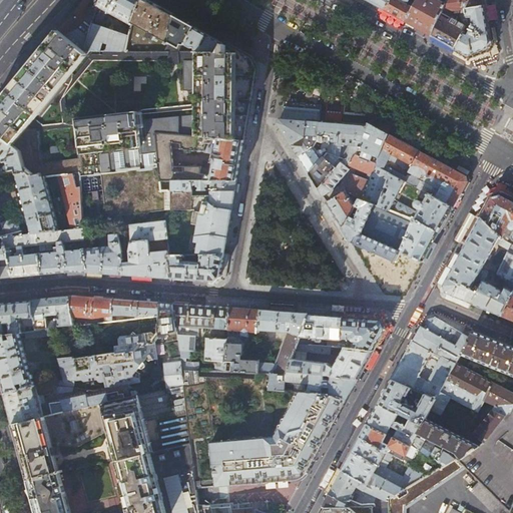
[(94,18),(99,0),(83,0),(63,25),(59,31),(83,51),(92,22),(94,18)]
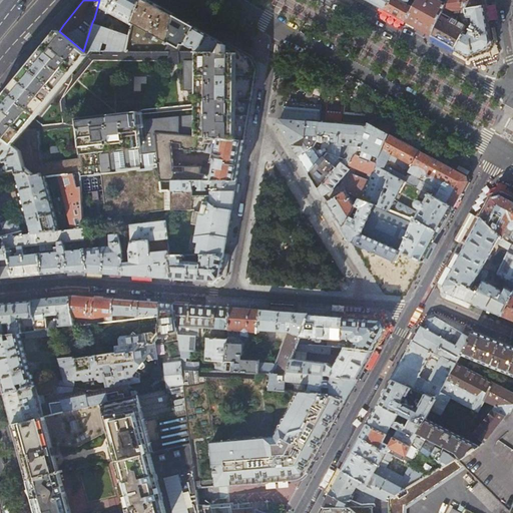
[(99,0),(94,18),(103,21),(108,10),(133,24),(141,0),(99,0)]
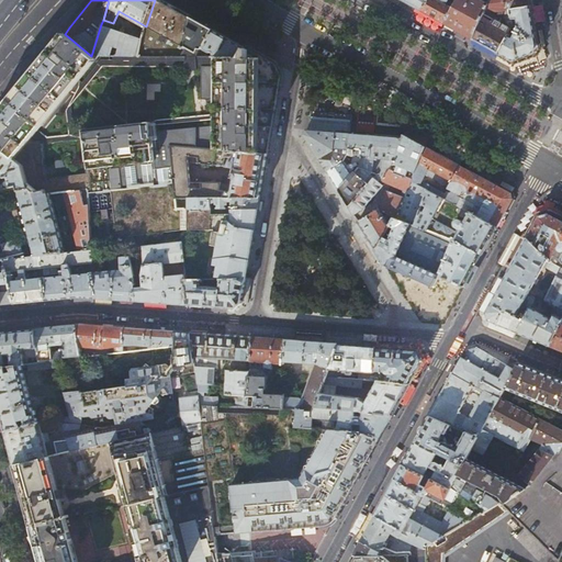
[(179,10),(159,0),(155,0),(146,26),(142,37),(136,56),(180,56),(187,44),(191,18),(179,10)]
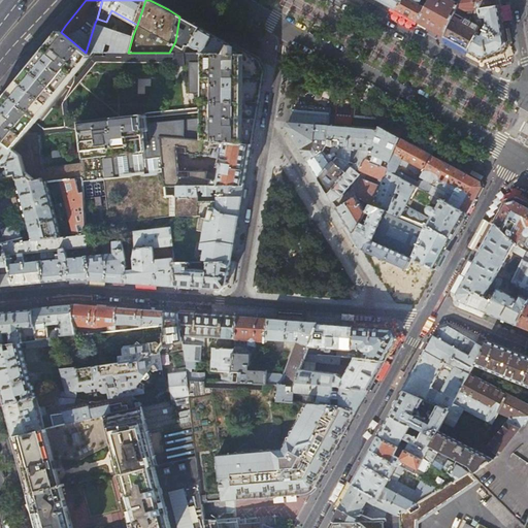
[(376,0),(387,5),(413,20),(428,29),(443,37),(459,0),(376,0)]
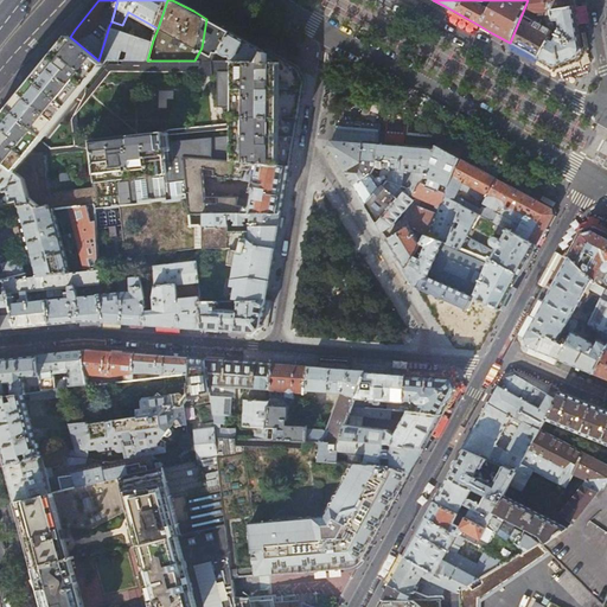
[(528,0),(510,43),(523,50),(538,58),(549,38),(554,29),(553,21),(551,11),(574,6),(573,0),(528,0)]
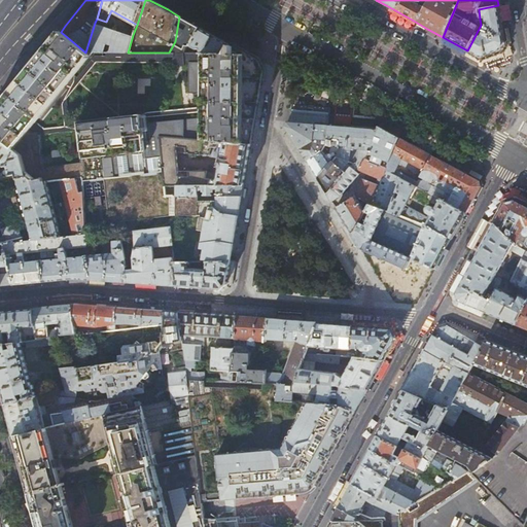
[(502,26),(498,5),(479,9),(480,19),(485,19),(486,26),(481,35),(477,33),(467,50),(472,54),(481,58),(491,54),(501,50),(505,43),(502,26)]
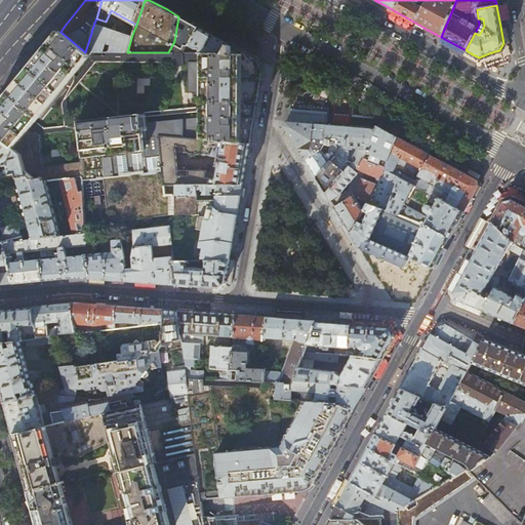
[(190,23),(178,16),(174,41),(168,52),(127,52),(109,52),(105,52),(104,52),(92,52),(85,52),(61,32),(27,72),(16,84),(0,104),(0,137),(22,156),(27,175),(27,176),(32,179),(41,177),(42,180),(46,180),(59,178),(81,176),(84,183),(106,179),(163,171),(161,136),(203,139),(247,144),(250,144),(261,76),(256,65),(252,57),(248,54),(229,44),(225,53),(205,53),(202,53),(192,53),(183,53),(189,42),(192,43),(200,28),(190,23)]
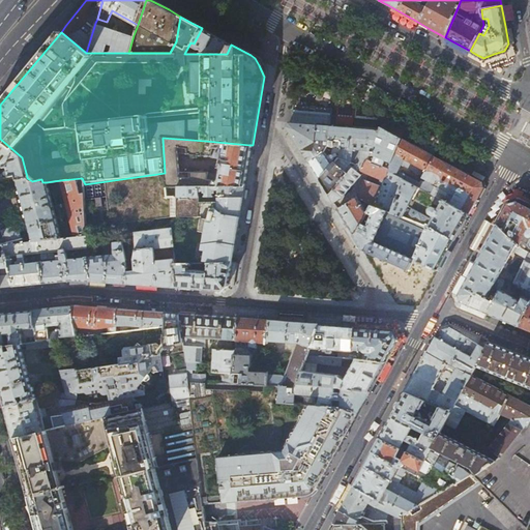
[(134,35),(95,23),(86,53),(93,53),(105,53),(108,43),(113,46),(110,53),(128,53),(134,35)]
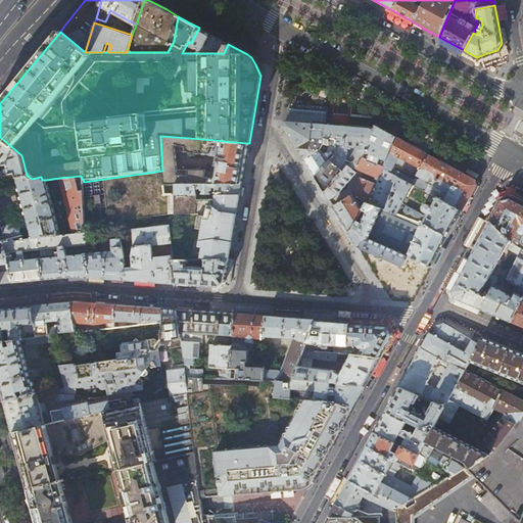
[(207,33),(199,28),(191,43),(188,42),(182,53),(191,53),(191,46),(192,46),(197,49),(200,48),(201,49),(201,53),(204,53),(224,53),(228,44),(207,33)]
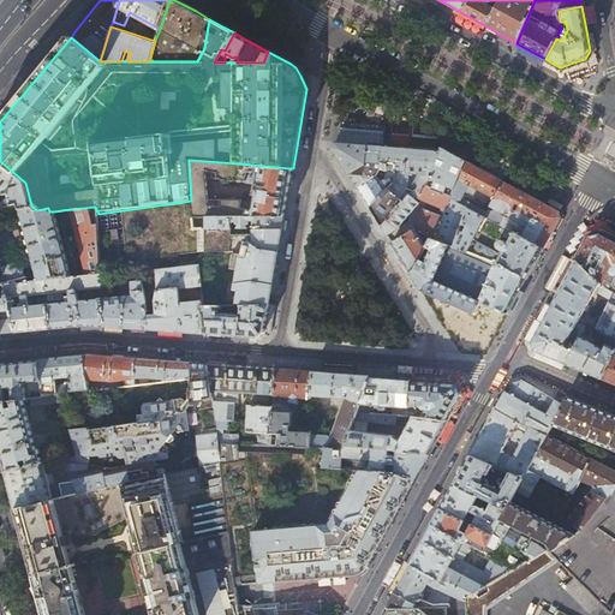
[(352,143),(368,144),(375,145),(384,147),(386,136),(339,132),(338,142),(352,143)]
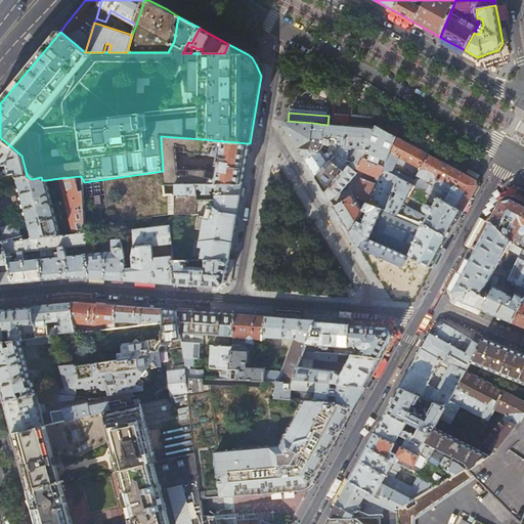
[(334,117),(333,125),(349,126),(349,118),(334,117)]
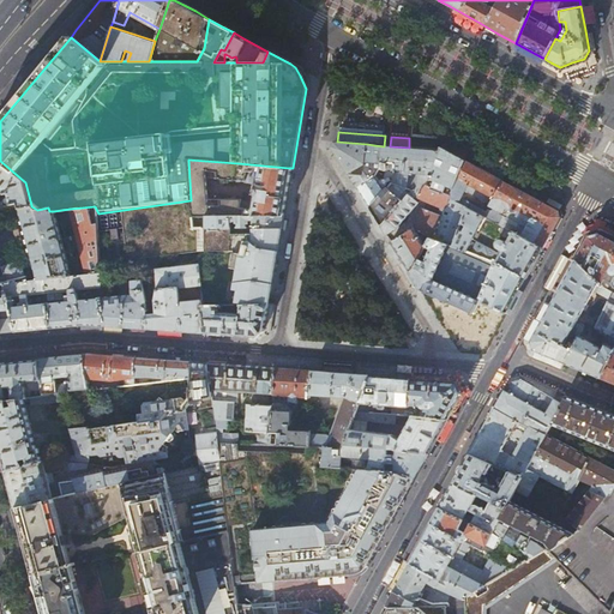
[(348,172),(349,174),(365,174),(367,144),(351,143),(337,142),(336,142),(332,146),(348,172)]
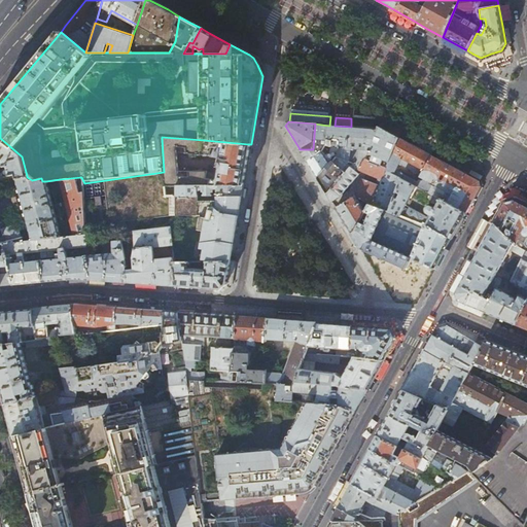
[(321,125),(315,124),(313,149),(300,149),(307,160),(308,162),(323,152),(327,145),(329,126),(321,125)]
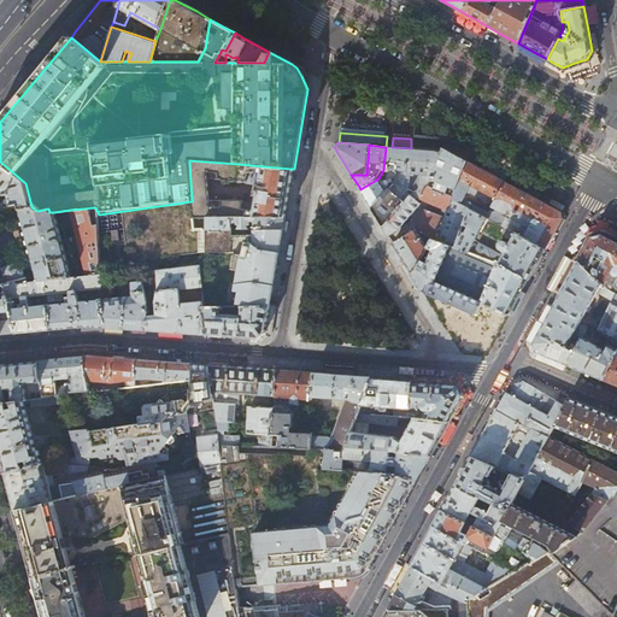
[(457,145),(452,153),(468,160),(471,153),(457,145)]
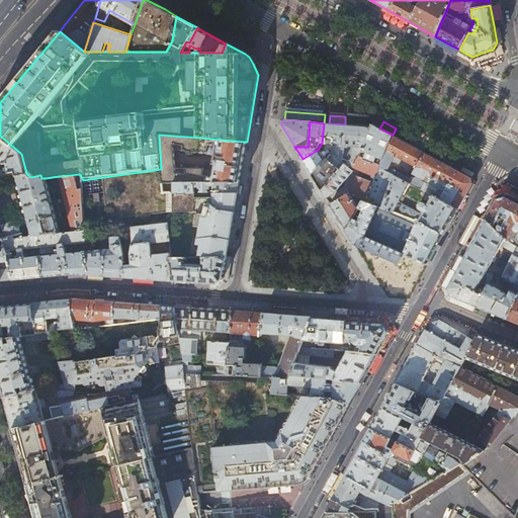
[(326,123),(324,123),(322,143),(334,146),(331,152),(354,163),(359,158),(359,156),(371,126),(345,124),(329,123),(326,123)]
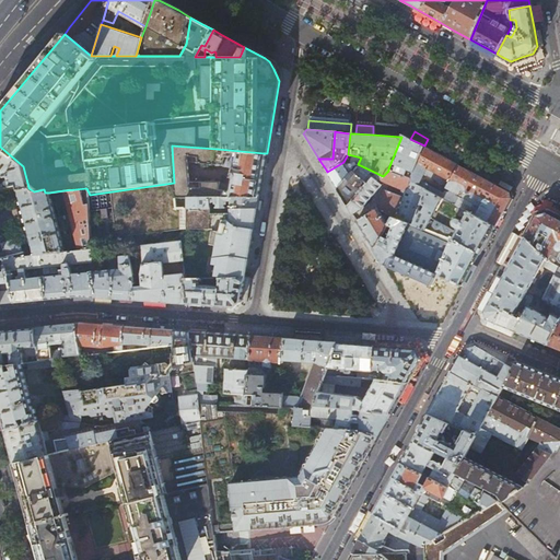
[(403,135),(401,137),(388,168),(395,172),(396,173),(410,181),(424,146),(410,139),(406,136),(403,135)]
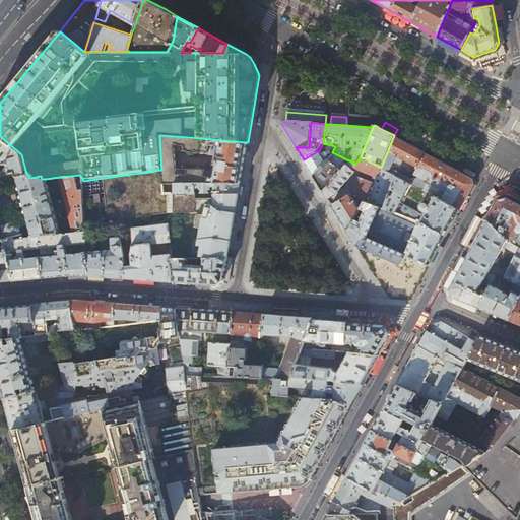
[(248,142),(245,142),(201,138),(159,135),(161,170),(164,184),(171,184),(175,184),(241,183),(244,163),(248,142)]
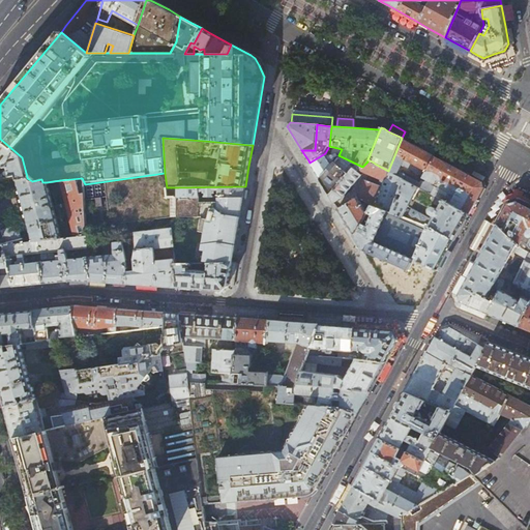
[(398,199),(399,194),(404,181),(429,194),(430,193),(468,215),(483,187),(482,182),(438,158),(434,155),(413,145),(408,142),(402,138),(388,171),(389,172),(386,179),(384,186),(376,208),(387,212),(392,213),(398,199)]
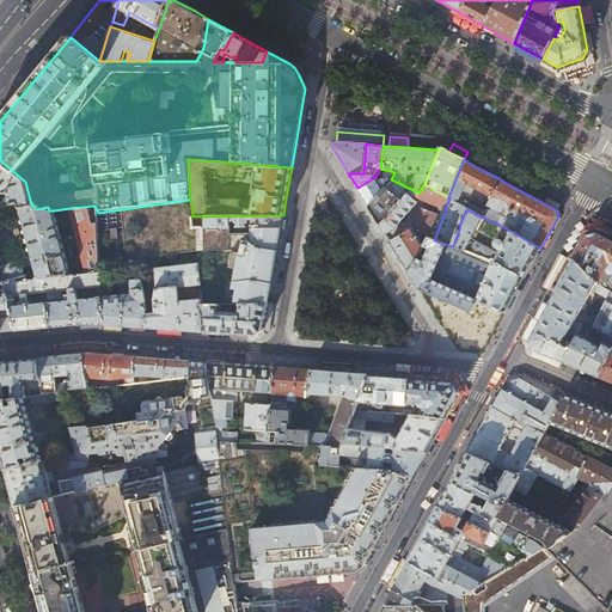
[(0,177),(0,178),(0,177),(0,190),(5,195),(8,194),(12,204),(20,202),(22,208),(31,206),(31,204),(25,182),(0,160),(0,177)]
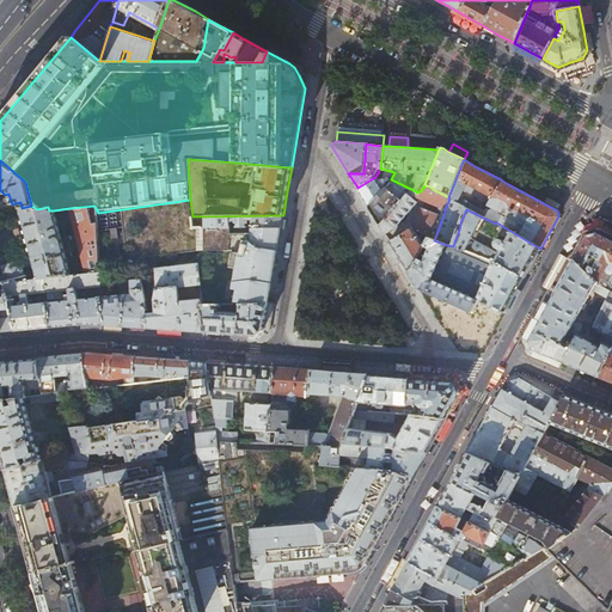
[(481,161),(477,167),(501,179),(503,175),(481,161)]
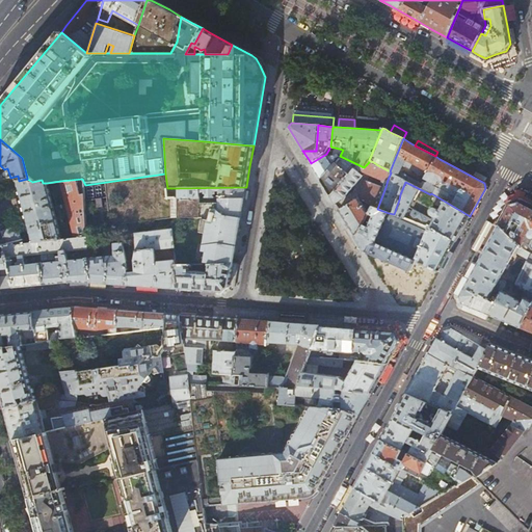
[(321,181),(340,156),(343,150),(330,147),(326,154),(311,163),(316,173),(321,181)]
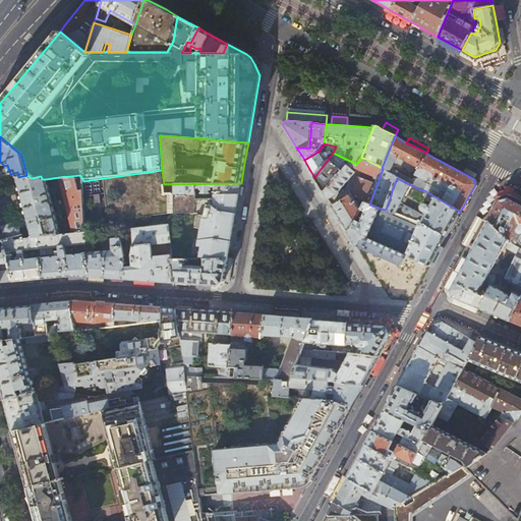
[(354,167),(356,164),(333,153),(314,177),(315,178),(324,191),(348,165),(352,169),(352,168),(354,167)]
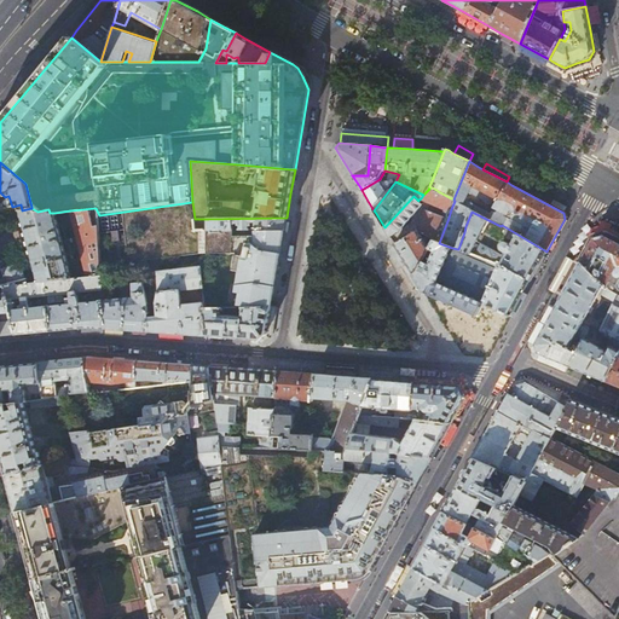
[(437,190),(429,186),(429,189),(423,195),(421,198),(424,201),(427,198),(451,209),(455,201),(453,200),(438,191),(437,190)]
